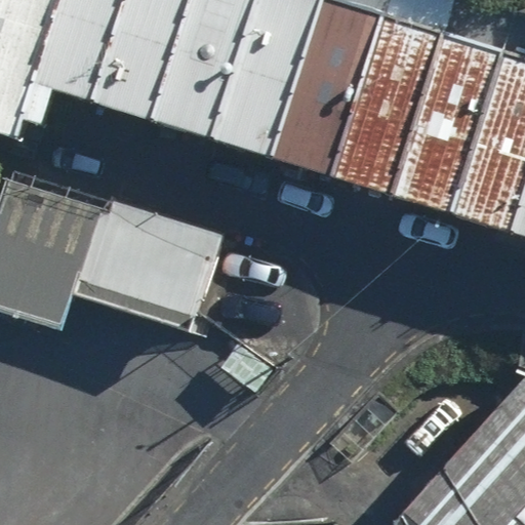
[(0,0),(0,131),(13,135),(19,119),(32,80),(56,0),(0,0)]
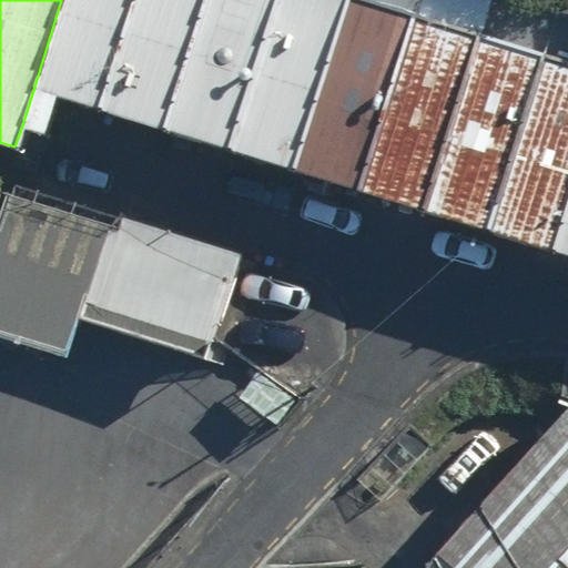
[(61,0),(34,87),(21,129),(46,137),(59,94),(102,108),(135,0),(61,0)]
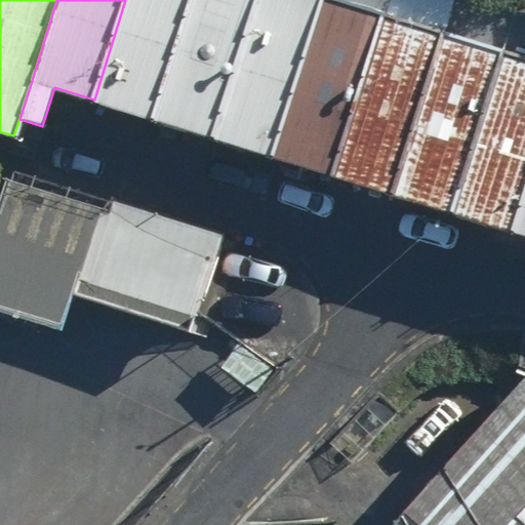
[(125,0),(94,99),(152,118),(188,0),(125,0)]
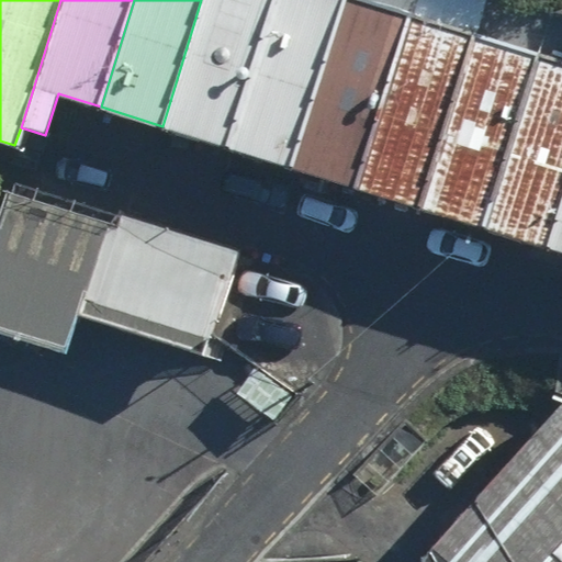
[(201,0),(163,126),(227,146),(272,0),(201,0)]
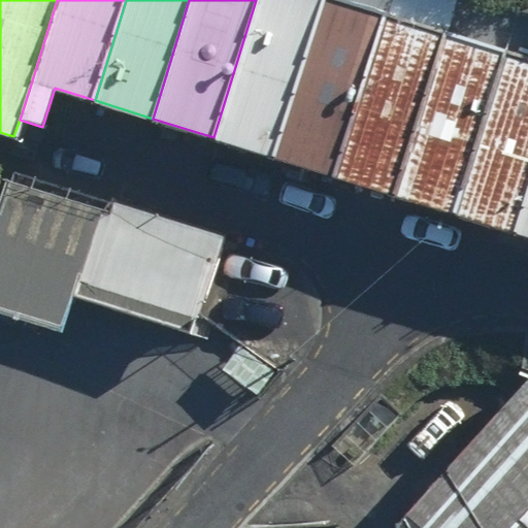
[(256,0),(213,137),(271,156),(321,0),(256,0)]
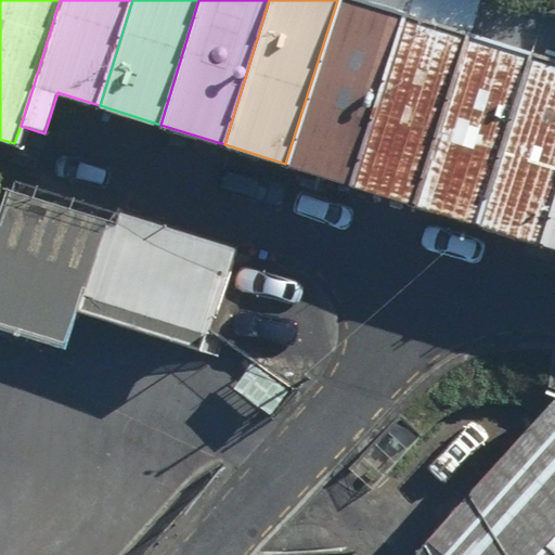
[(337,0),(285,164),(350,184),(402,15),(351,0),(337,0)]
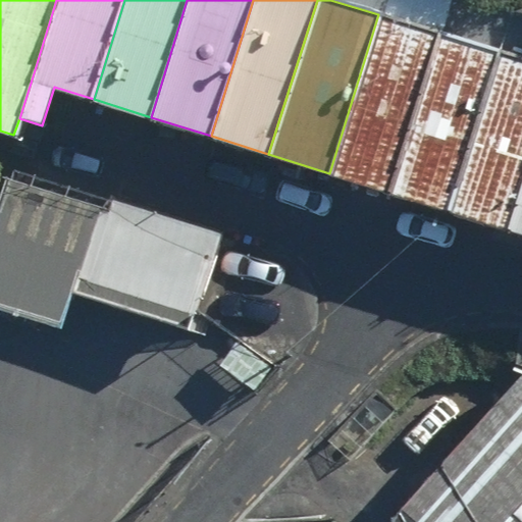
[(329,173),(389,192),(439,34),(378,14),(329,173)]
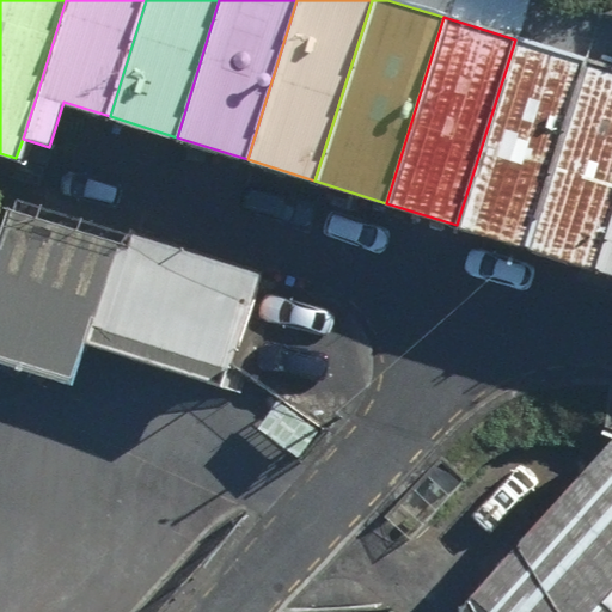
[(457,225),(526,246),(585,61),(515,40),(457,225)]
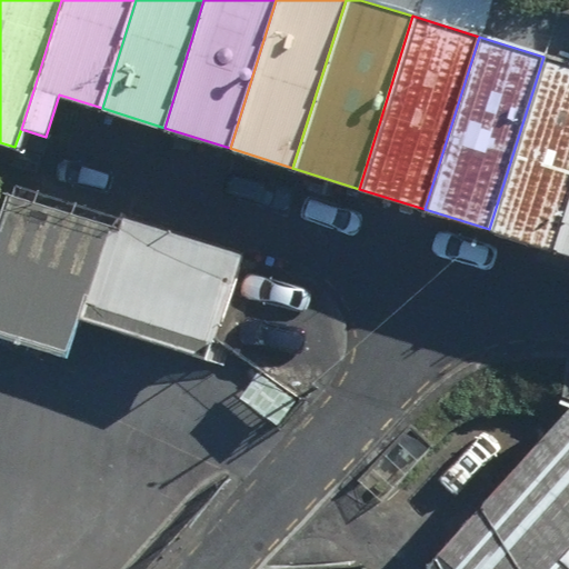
[(489,229),(556,250),(568,207),(568,63),(543,57),(489,229)]
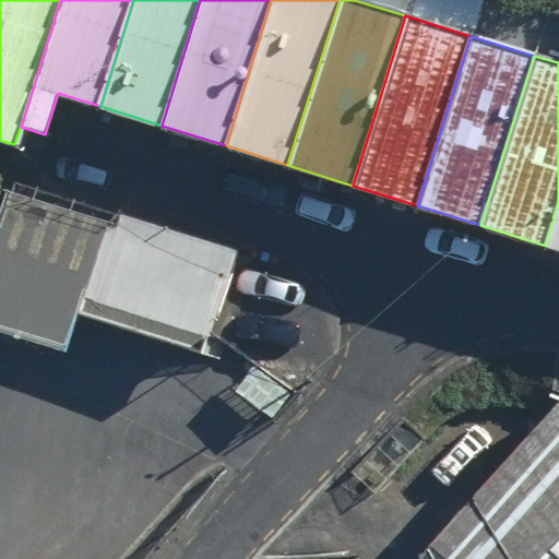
[(113,210),(13,179),(0,219),(0,332),(67,354),(80,313),(113,210)]
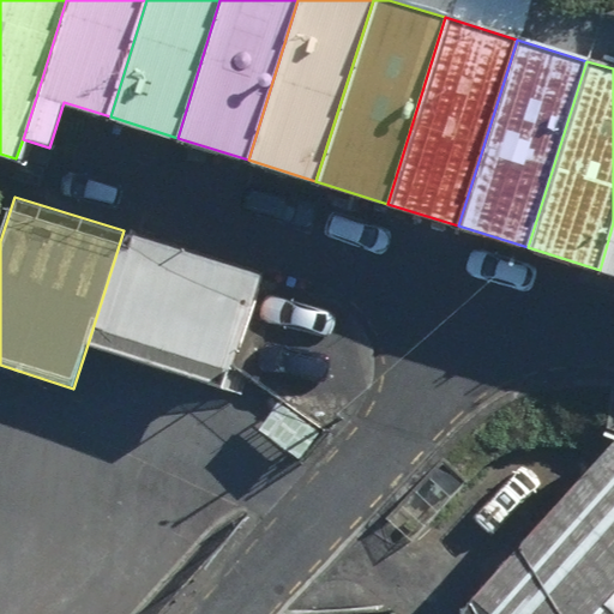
[(613,223),(600,270),(613,274),(613,223)]
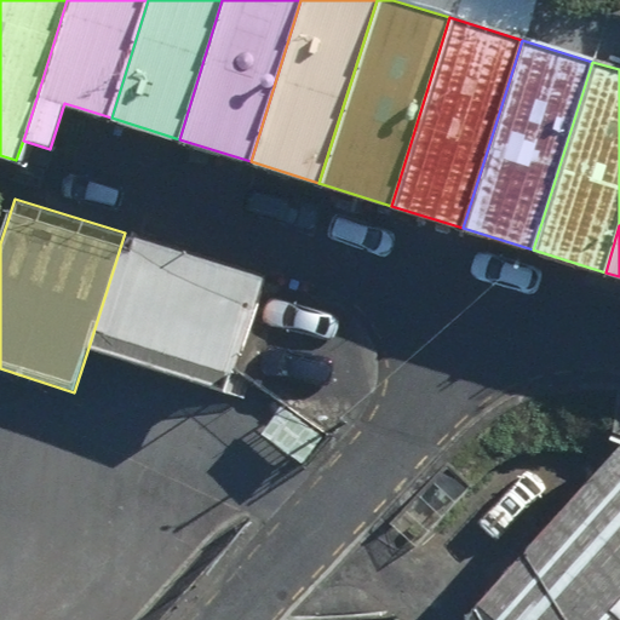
[(263,277),(125,233),(89,348),(227,391),(263,277)]
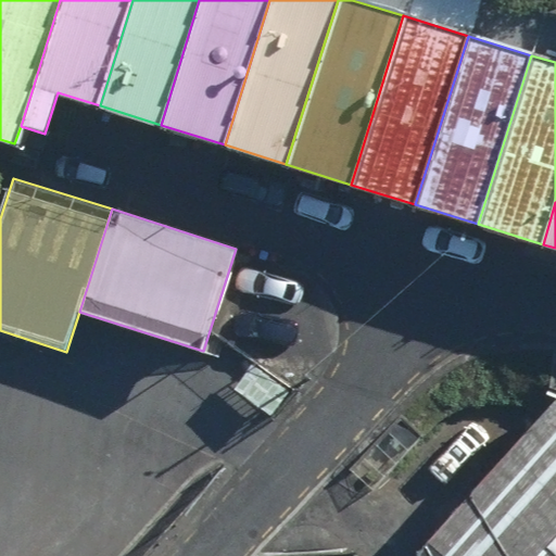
[(555,555),(555,393),(409,555),(555,555)]
